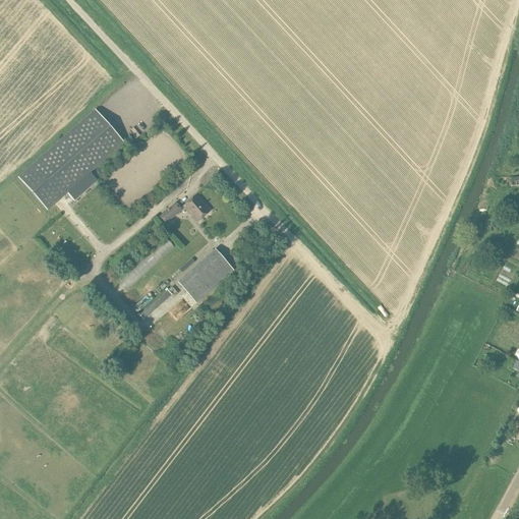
[(93,170),(125,141),(96,108),(19,175),(49,209),(69,191),(93,170)]
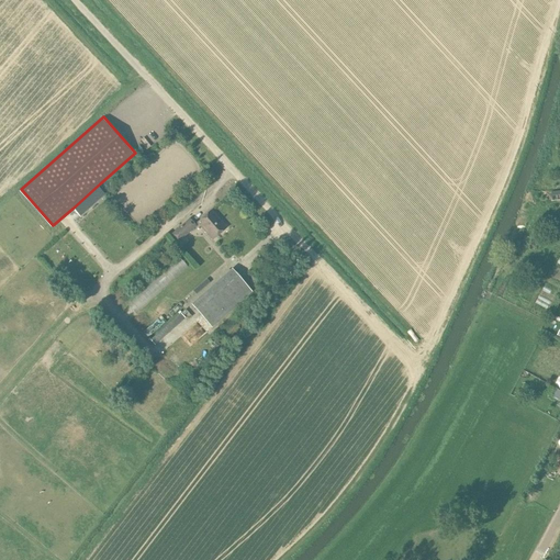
[(100,183),(75,206),(82,215),(90,208),(108,193),(108,192),(100,183)]
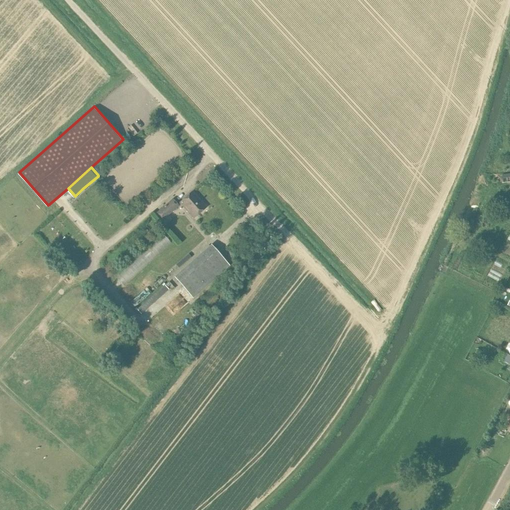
[(194,191),(186,197),(179,204),(174,198),(159,211),(165,217),(183,201),(196,216),(207,206),(194,191)]
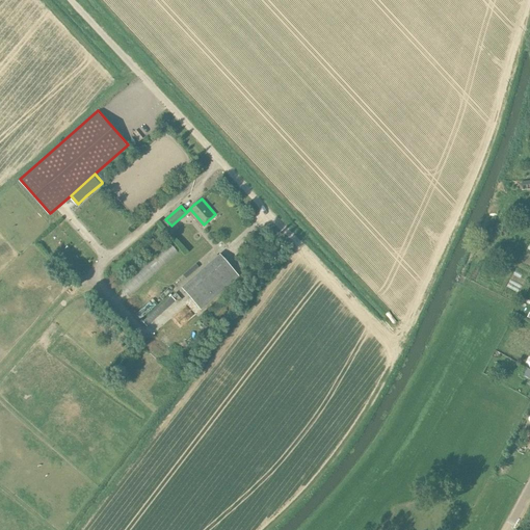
[(221,253),(213,260),(184,286),(203,308),(240,274),(221,253)]
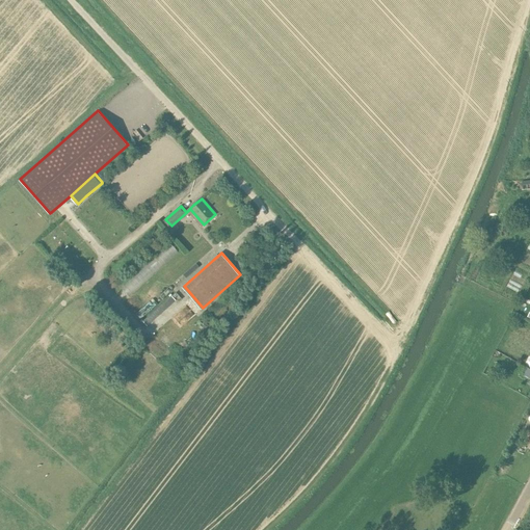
[(201,266),(197,262),(184,273),(187,277),(201,266)]
